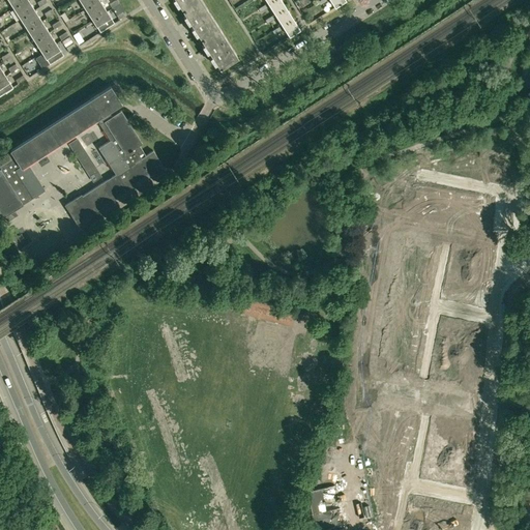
[(28,0),(24,0),(13,7),(21,19),(34,9),(28,0)]
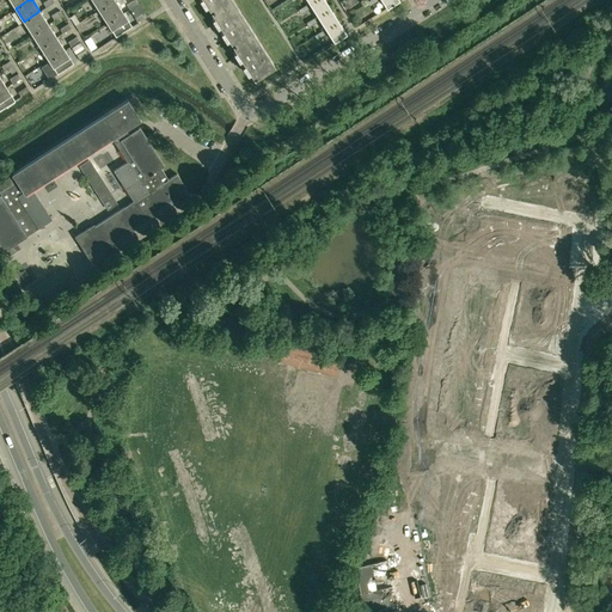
[(115,0),(91,0),(99,11),(115,0)]
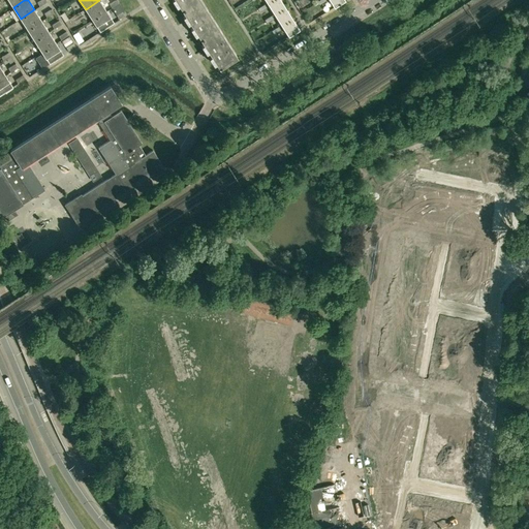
[(99,0),(86,9),(92,20),(106,11),(99,0)]
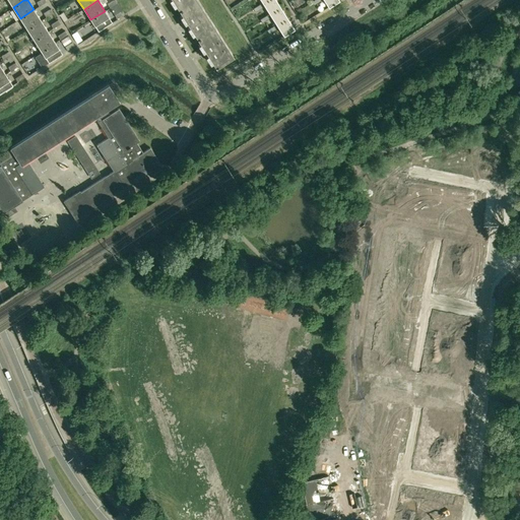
[(173,0),(179,10),(194,0),(173,0)]
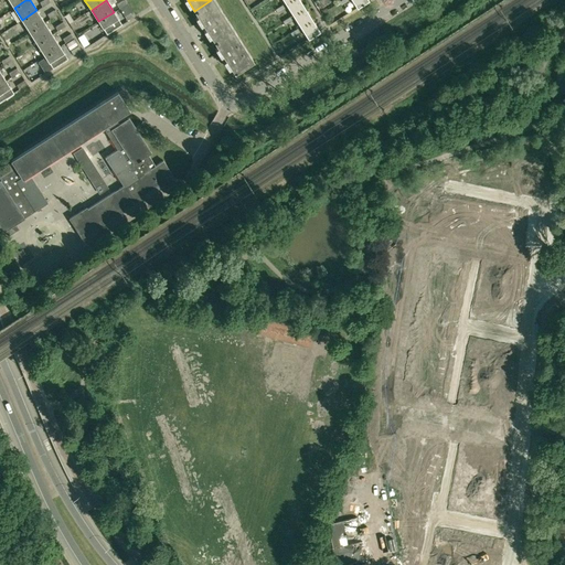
[(214,0),(211,0),(194,11),(214,42),(234,30),(214,0)]
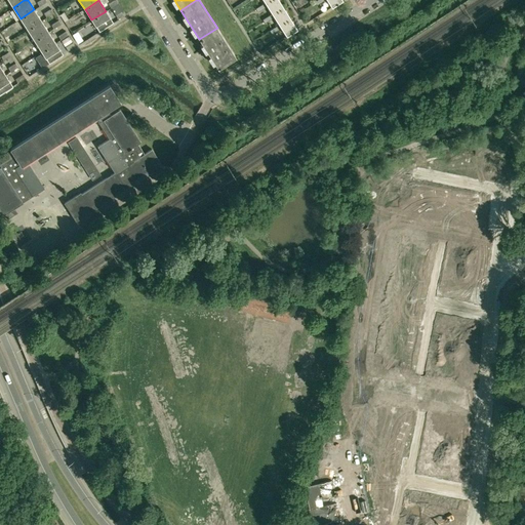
[(278,0),(268,0),(265,2),(272,13),(283,6),(278,0)]
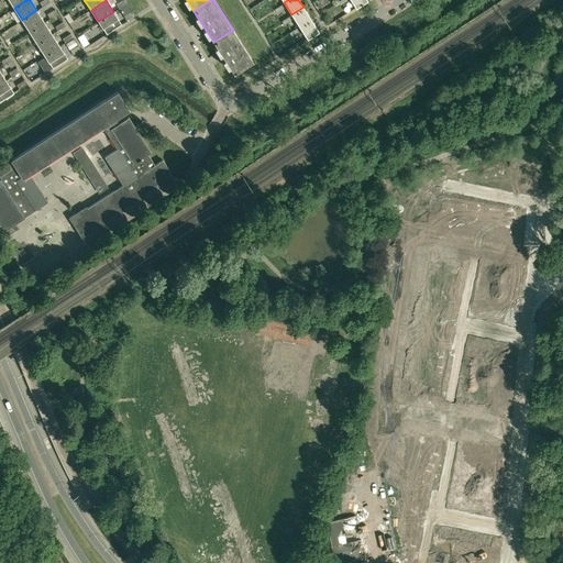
[(282,4),(274,9),(276,13),(284,8),(282,4)]
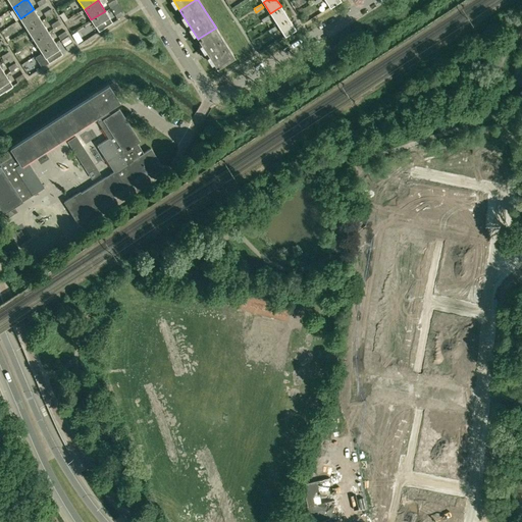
[(281,6),(270,13),(277,24),(289,17),(281,6)]
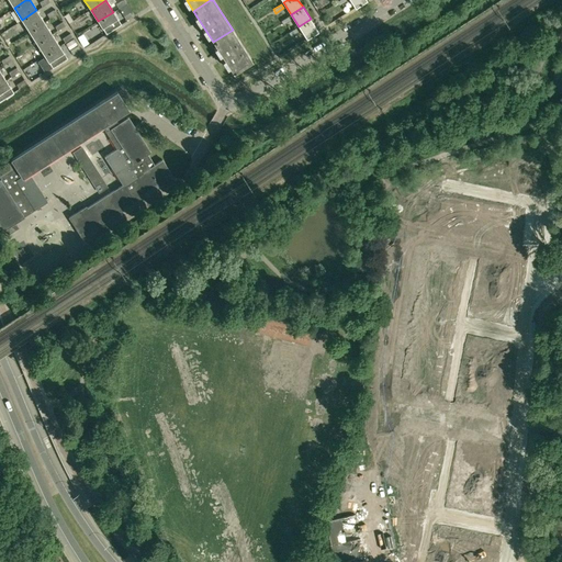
[(36,10),(22,20),(30,32),(44,22),(36,10)]
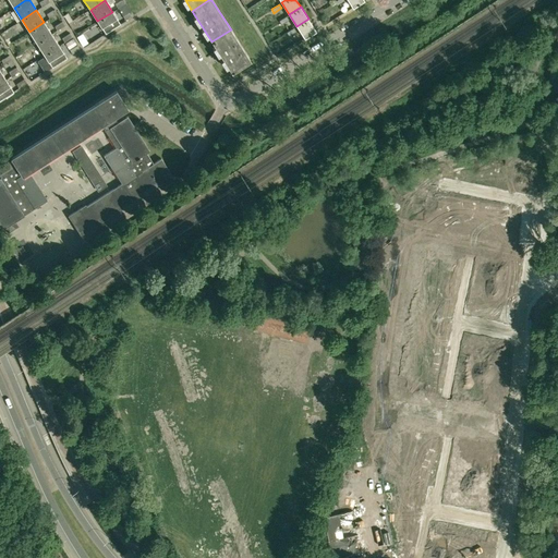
[(55,10),(47,14),(49,19),(57,14),(55,10)]
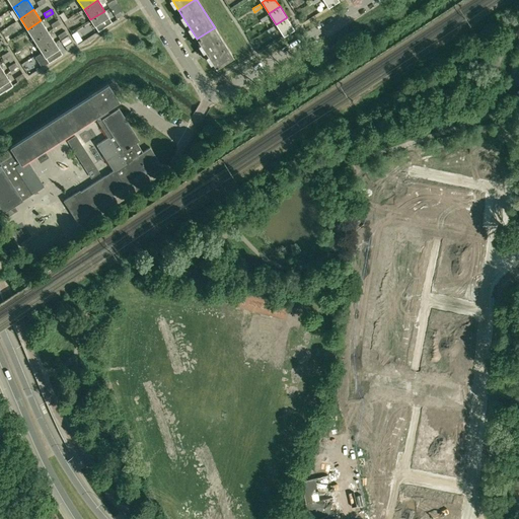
[(122,10),(115,15),(117,18),(124,14),(122,10)]
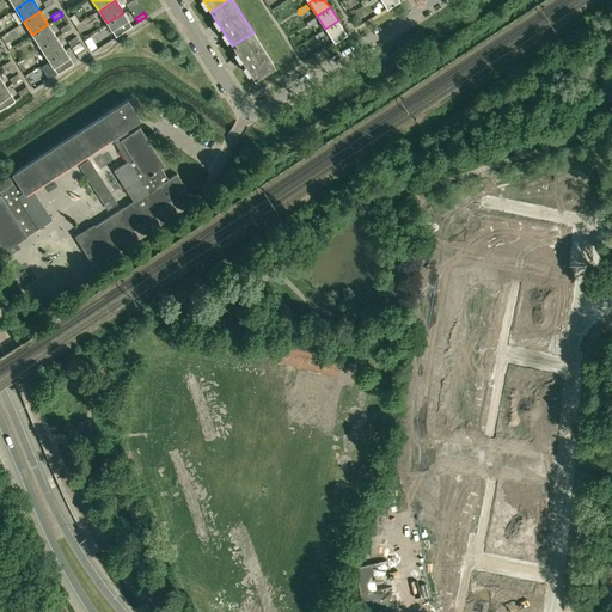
[(123,13),(106,23),(116,37),(132,26),(123,13)]
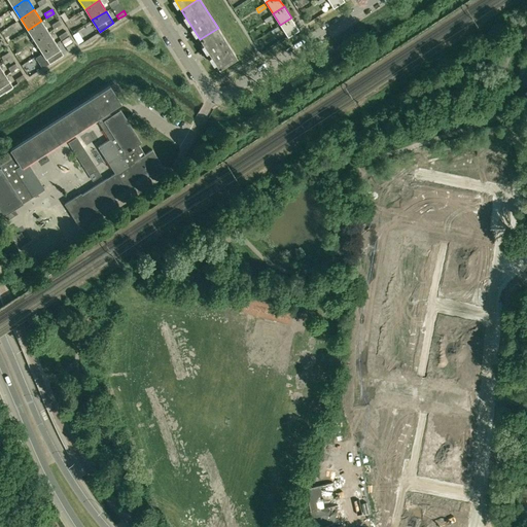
[(271,14),(264,20),(266,24),(273,19),(271,14)]
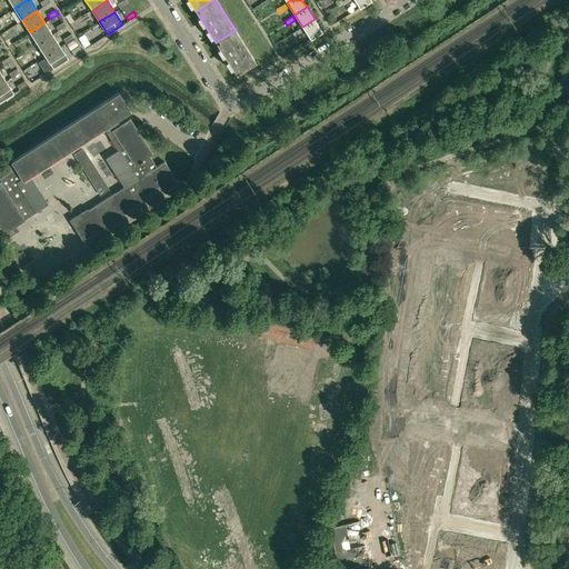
[(315,19),(302,27),(310,39),(322,31),(315,19)]
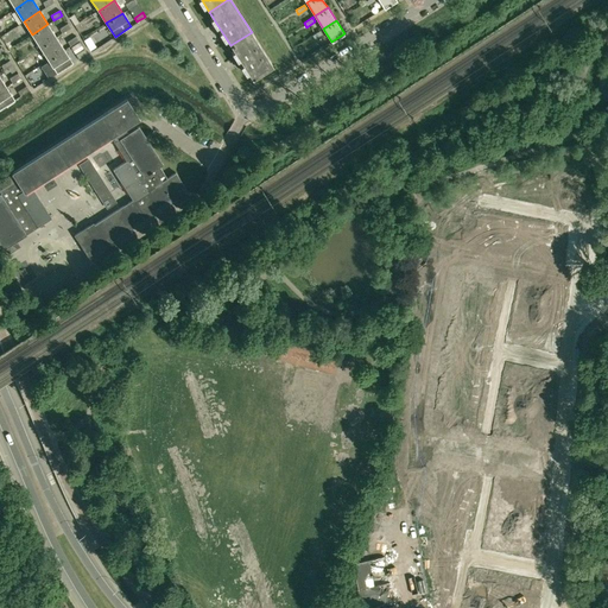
[(48,24),(32,35),(40,48),(56,37),(48,24)]
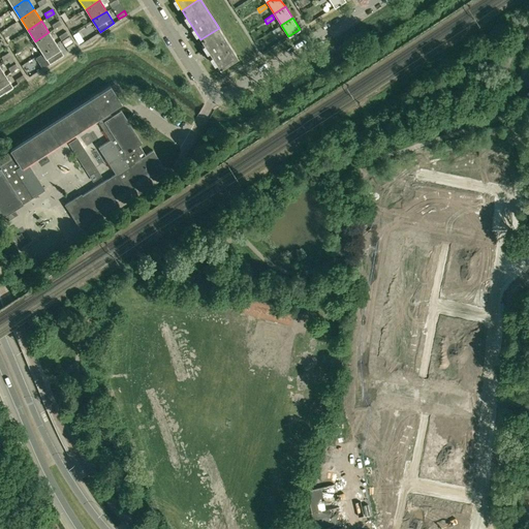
[(59,21),(52,25),(54,29),(61,24),(59,21)]
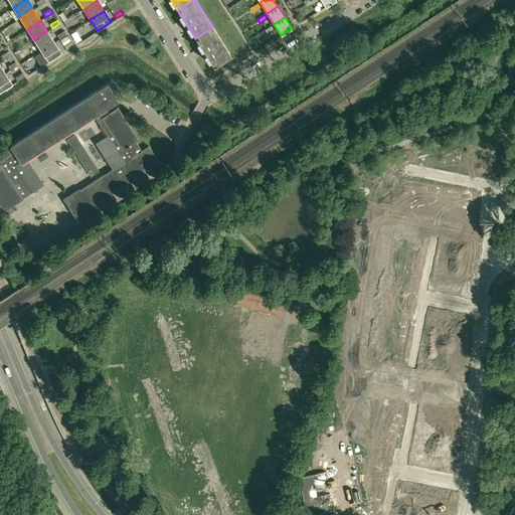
[(272,25),(265,30),(267,34),(274,29),(272,25)]
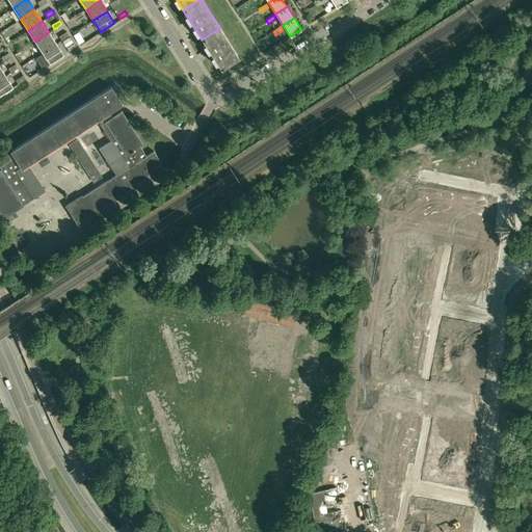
[(220,28),(202,40),(220,69),(239,57),(220,28)]
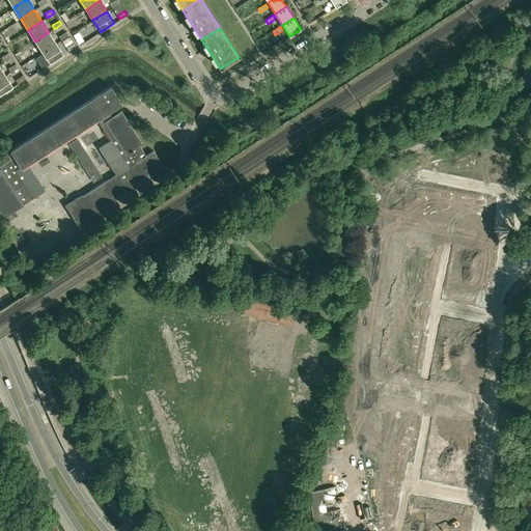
[(66,31),(59,36),(61,40),(68,35),(66,31)]
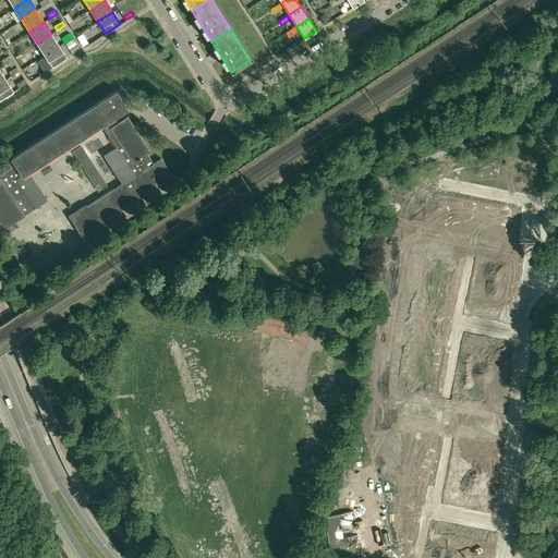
[(51,34),(37,44),(44,56),(59,46),(51,34)]
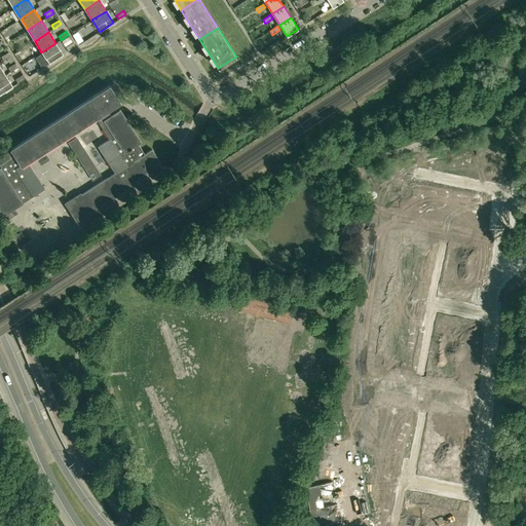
[(72,42),(68,36),(62,41),(65,46),(72,42)]
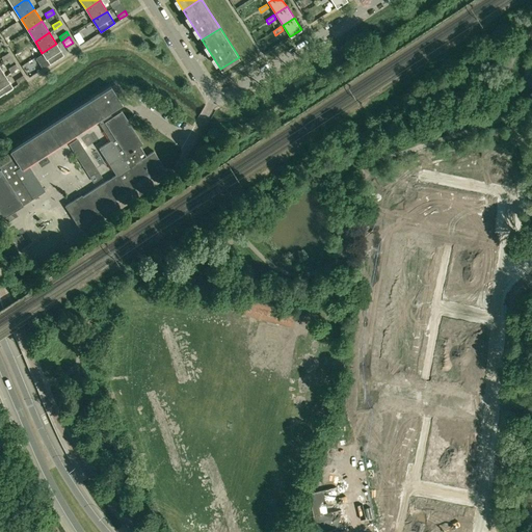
[(74,43),(67,48),(69,52),(76,47),(74,43)]
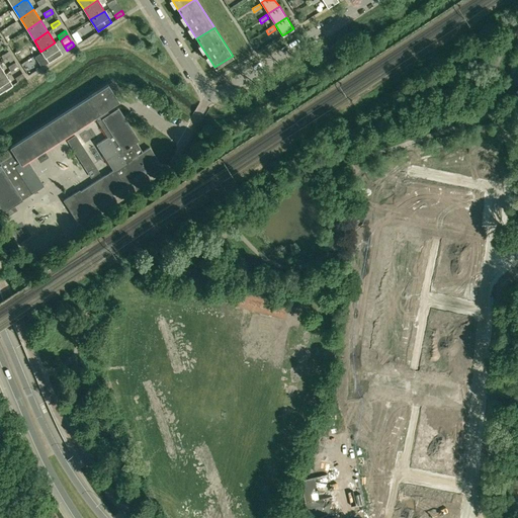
[(55,42),(40,52),(49,63),(62,54),(55,42)]
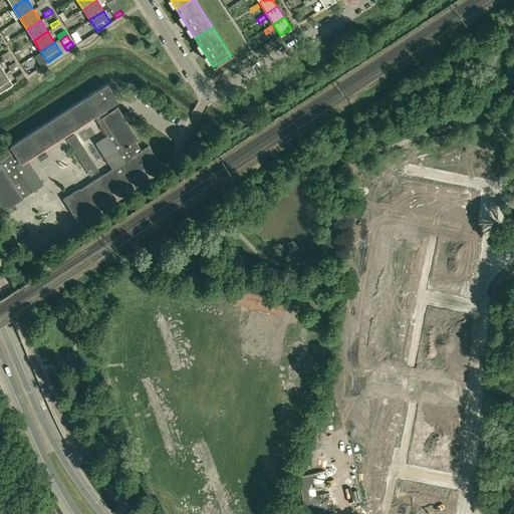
[(8,51),(1,55),(3,59),(11,55),(8,51)]
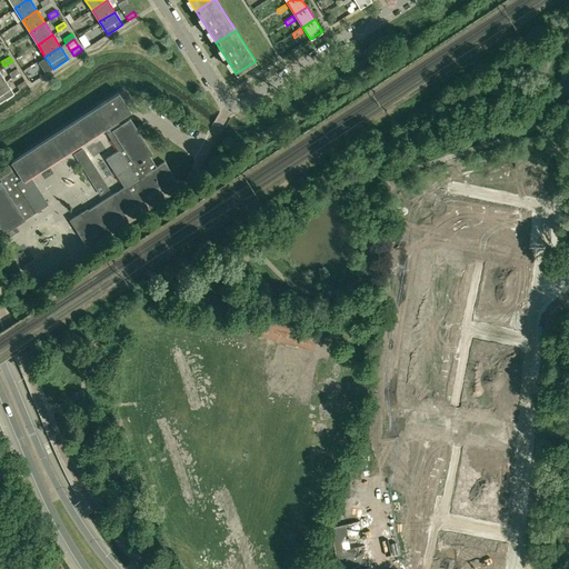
[(17,69),(9,73),(11,78),(19,72),(17,69)]
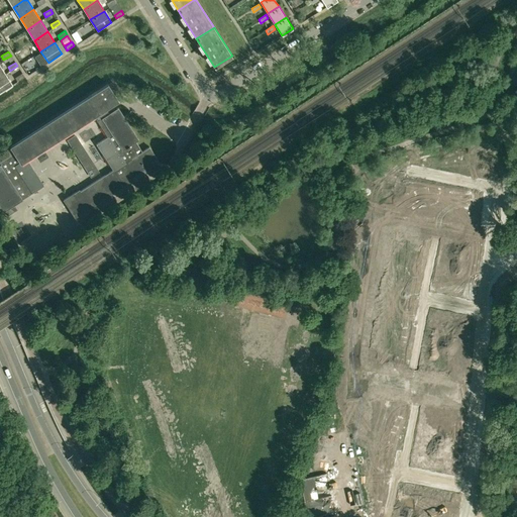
[(22,73),(15,78),(17,82),(24,77),(22,73)]
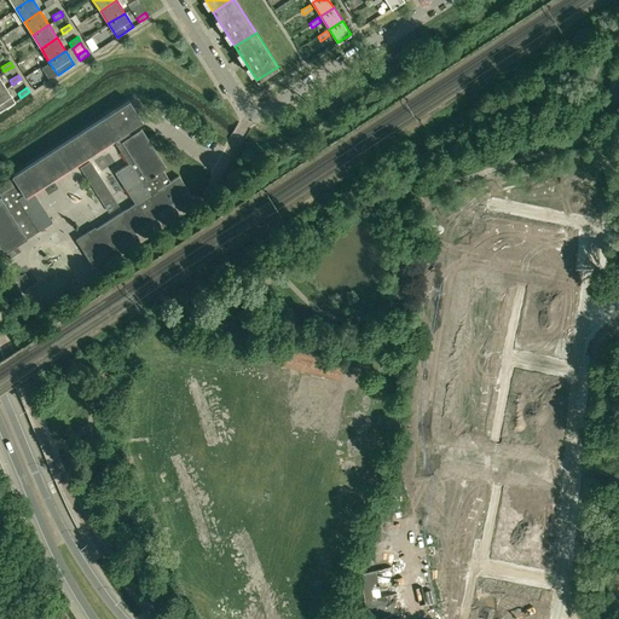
[(6,88),(0,92),(0,111),(15,102),(6,88)]
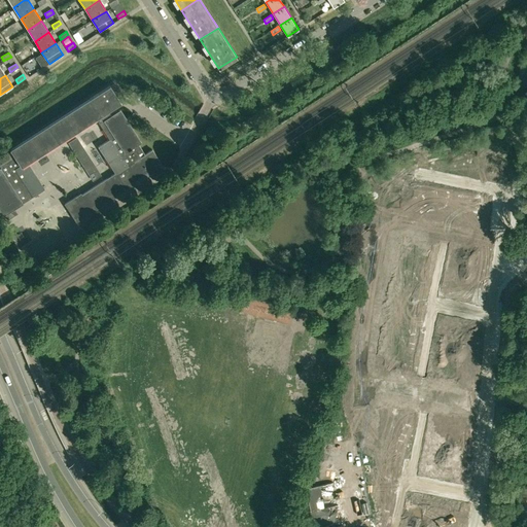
[(76,222),(163,167),(152,150),(145,154),(138,144),(141,142),(140,142),(120,111),(120,110),(117,112),(114,107),(120,103),(110,85),(10,149),(10,150),(0,156),(0,210),(6,220),(18,214),(13,209),(43,189),(27,164),(97,118),(109,139),(99,146),(115,173),(81,195),(80,194),(64,204),(76,222)]
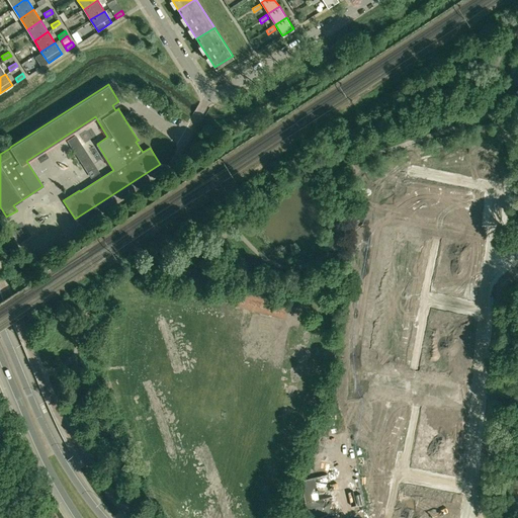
[(328,475),(300,481),(306,503),(301,504),(304,517),(319,517),(337,514),(333,496),(328,475)]
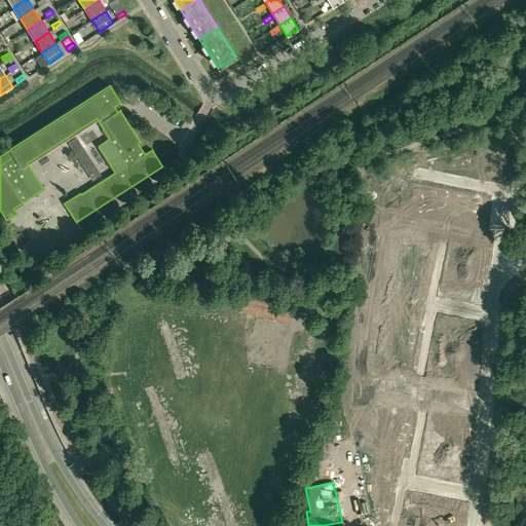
[(240,516),(237,525),(271,525),(272,524),(243,517),(240,516)]
